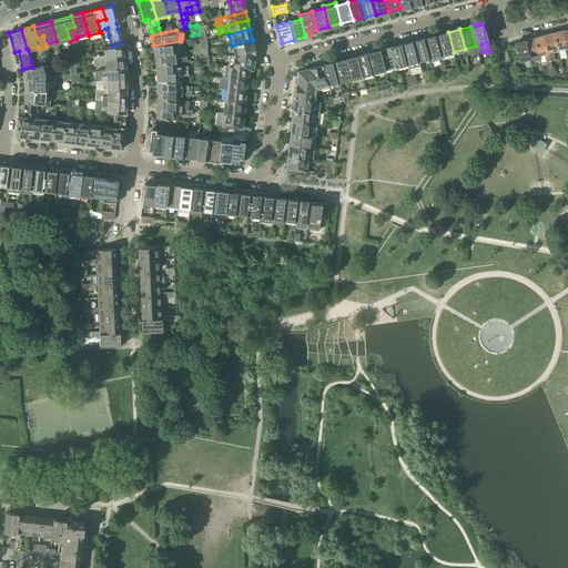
[(567,30),(564,30),(553,32),(557,51),(565,50),(565,49),(567,48),(567,30)]
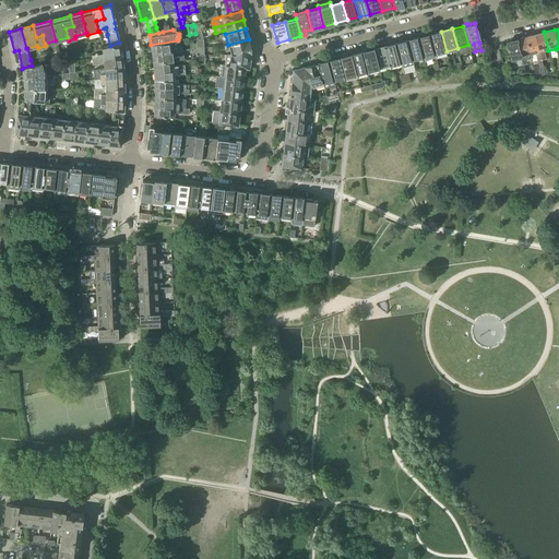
[(441,32),(430,35),(435,54),(447,51),(441,32)]
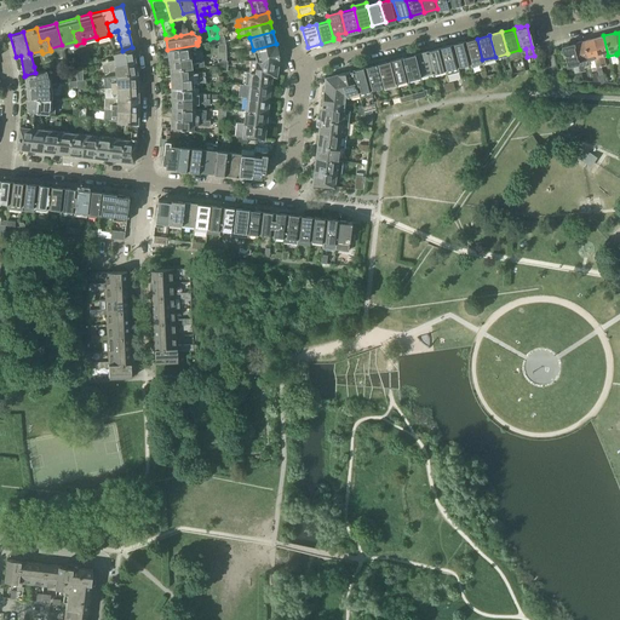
[(603,35),(593,39),(601,67),(606,65),(603,57),(608,56),(603,35)]
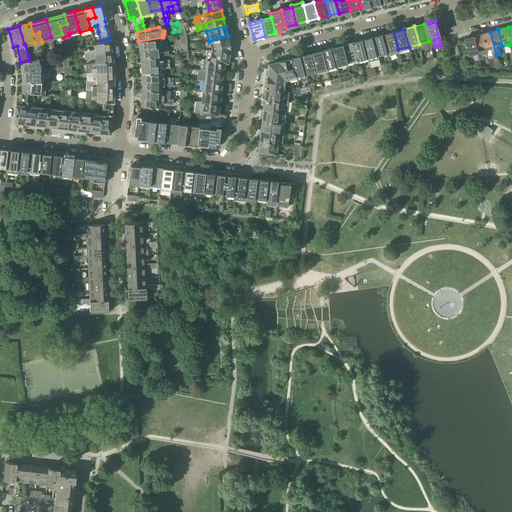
[(394,32),(384,34),(388,52),(389,55),(399,53),(398,49),(394,32)]
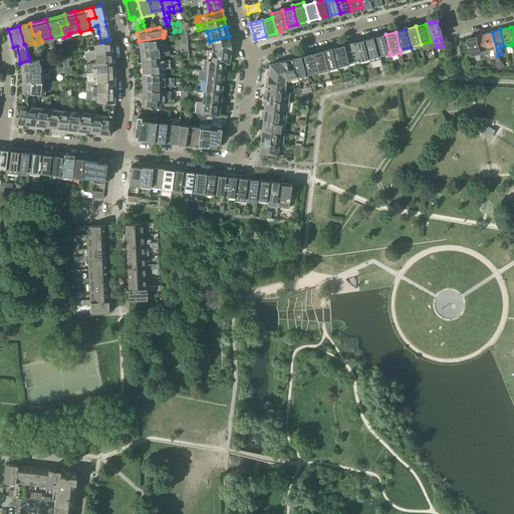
[(492,32),(483,34),(487,51),(492,49),(494,56),(498,55),(492,32)]
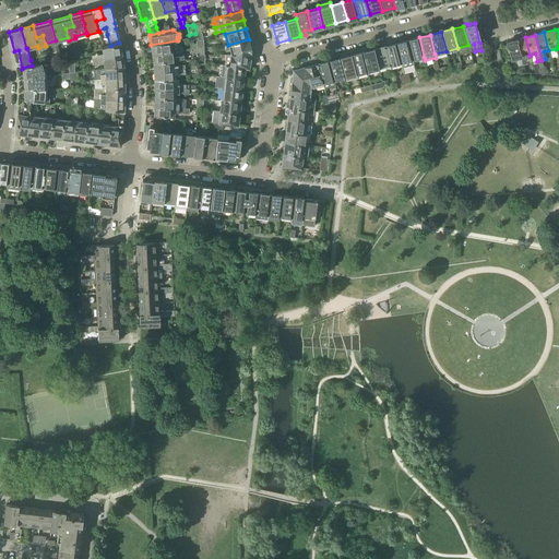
[(413,39),(408,40),(413,59),(413,60),(424,57),(419,37),(417,38),(416,37),(413,38),(413,39)]
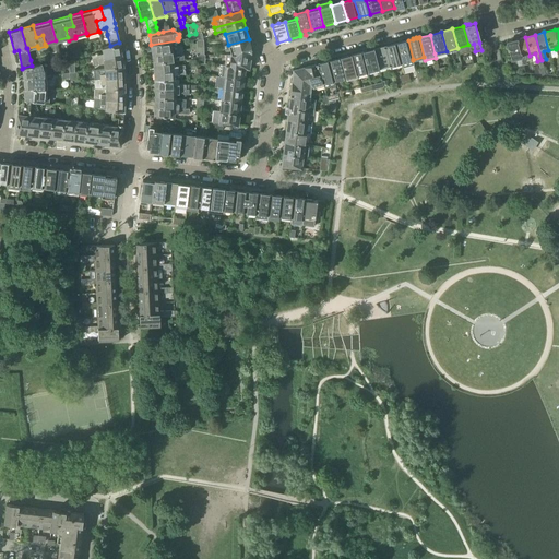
[(516,39),(523,64),(527,63),(526,60),(531,59),(530,56),(525,37),(516,39)]
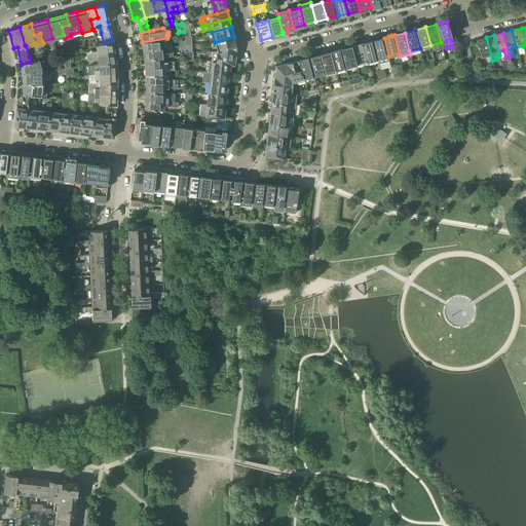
[(215,42),(217,50),(236,52),(236,49),(237,48),(234,37),(215,42)]
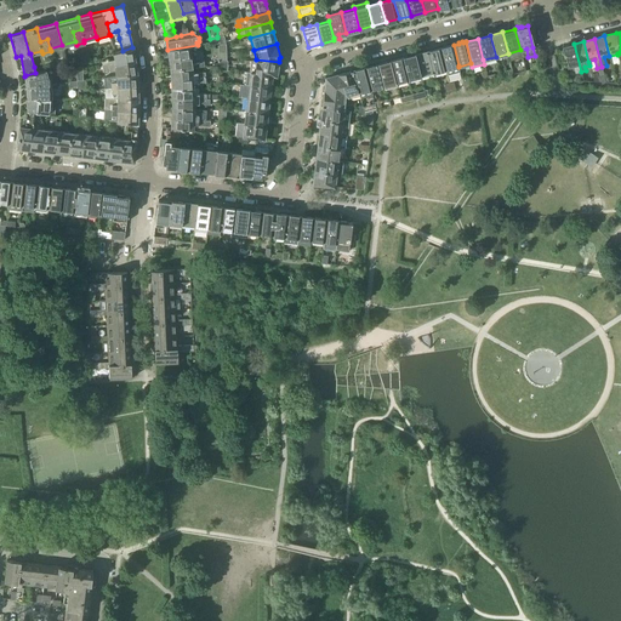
[(576,73),(581,72),(574,44),(563,46),(568,66),(574,64),(575,72),(576,73)]
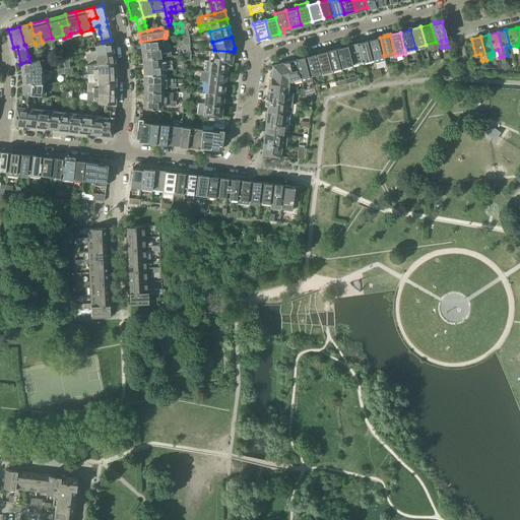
[(166,43),(166,38),(140,42),(141,50),(170,47),(170,43),(166,43)]
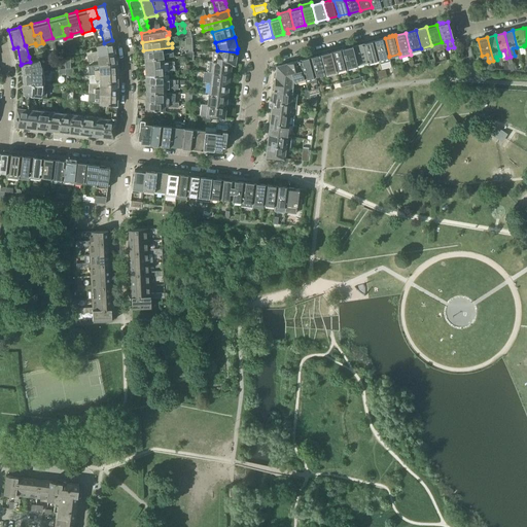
[(380,39),(374,41),(378,59),(380,64),(390,62),(389,57),(389,56),(385,38),(380,39)]
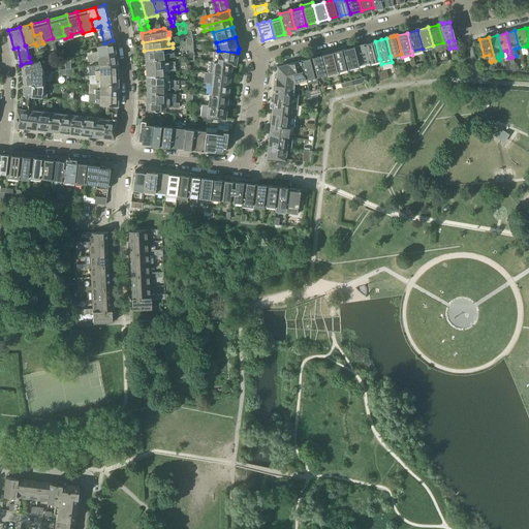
[(88,57),(115,52),(113,40),(104,43),(96,45),(97,51),(87,53),(88,57)]
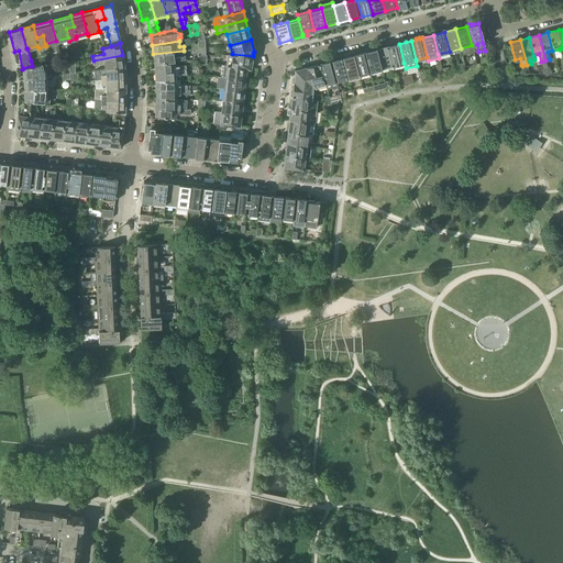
[(399,44),(388,46),(393,66),(404,63),(399,44)]
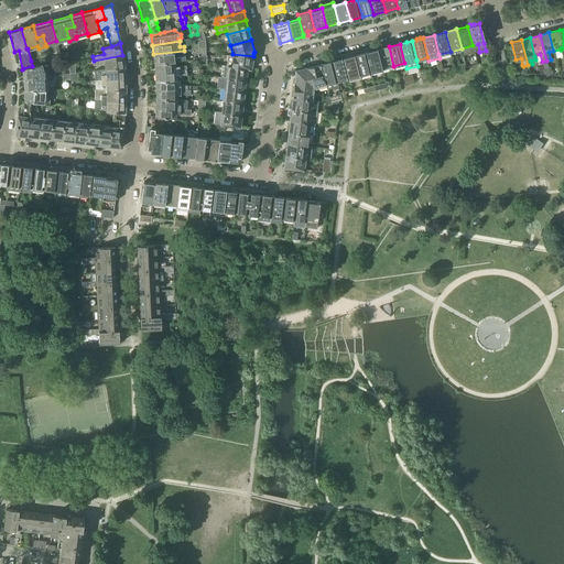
[(389,46),(378,50),(382,68),(393,66),(389,46)]
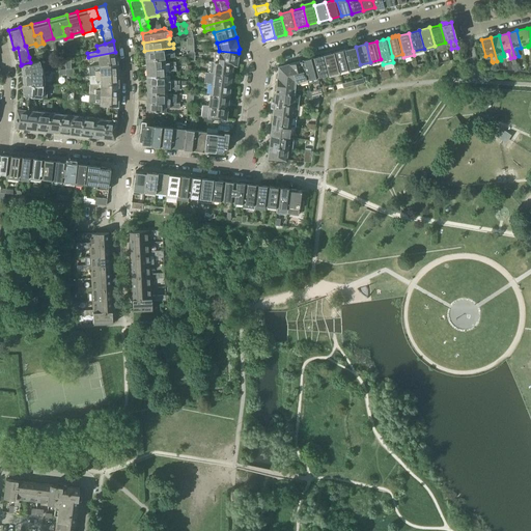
[(356,47),(345,50),(350,67),(360,64),(356,47)]
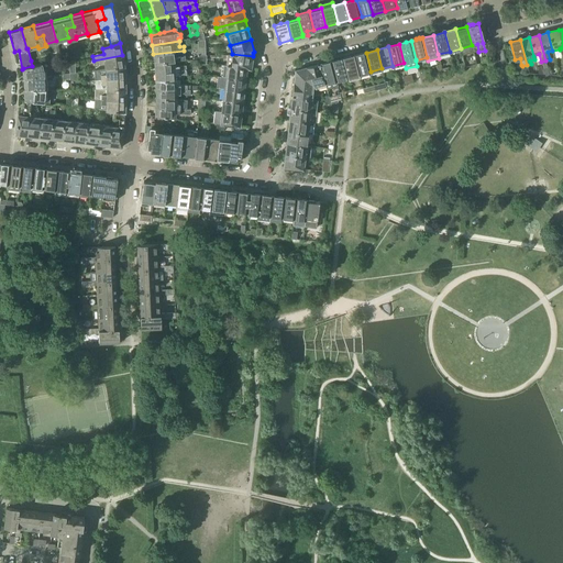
[(185,55),(184,51),(153,54),(155,63),(175,62),(175,56),(185,55)]
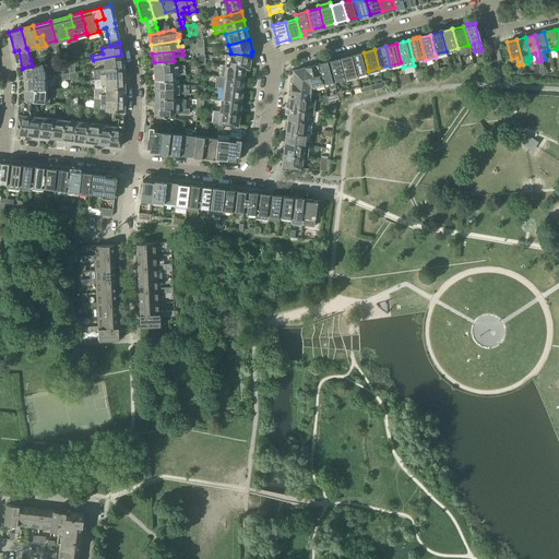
[(364,52),(352,55),(356,74),(368,71),(364,52)]
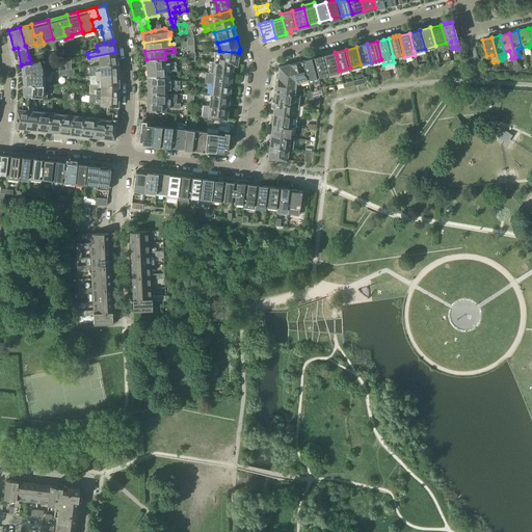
[(214,61),(214,62),(233,64),(237,65),(239,53),(219,51),(220,52),(215,52),(214,61)]
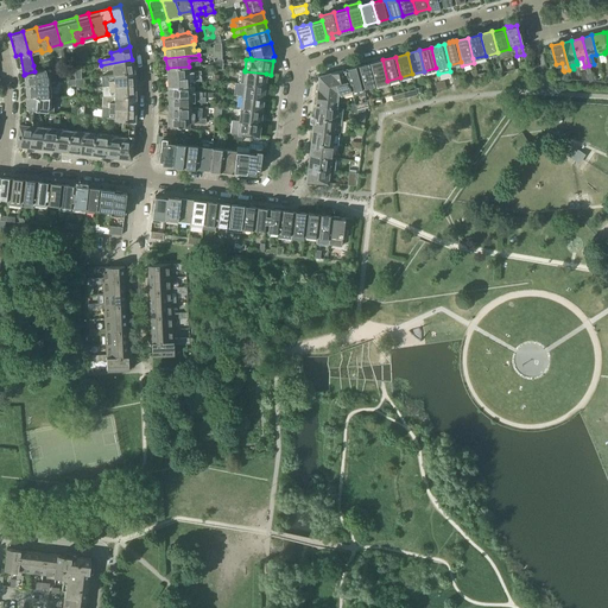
[(114,74),(133,71),(132,59),(101,65),(101,70),(113,68),(114,74)]
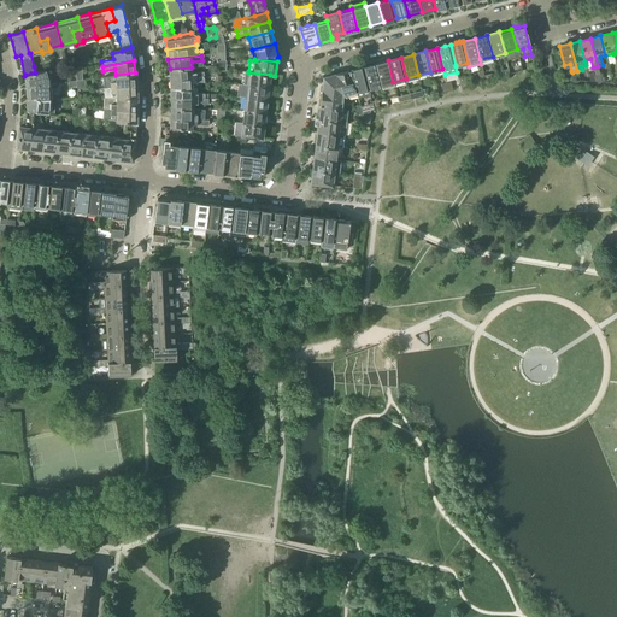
[(224,60),(216,62),(217,70),(225,71),(227,60),(225,60),(224,60)]
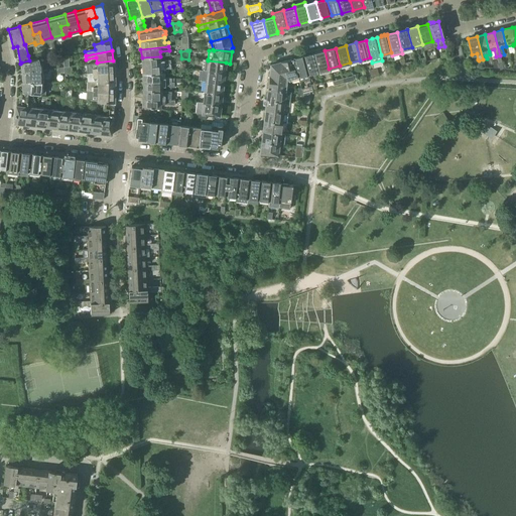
[(325,50),(314,53),(318,71),(329,69),(325,50)]
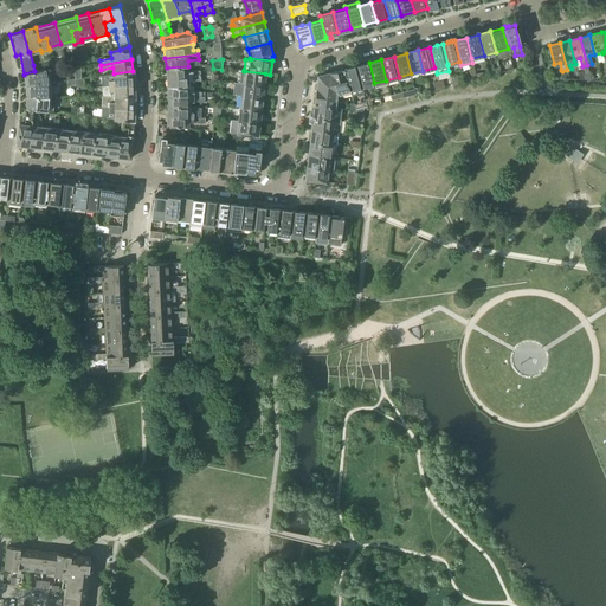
[(369,63),(356,66),(362,86),(374,83),(369,63)]
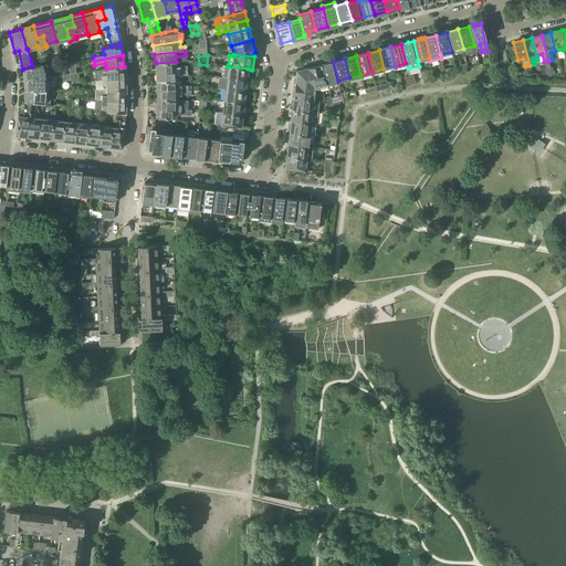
[(177,66),(176,62),(156,63),(156,72),(187,71),(187,65),(177,66)]
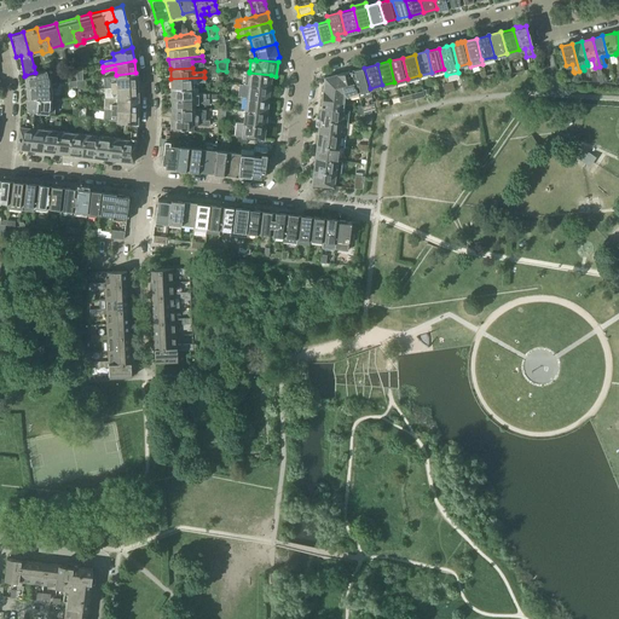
[(364,68),(353,70),(358,92),(370,88),(364,68)]
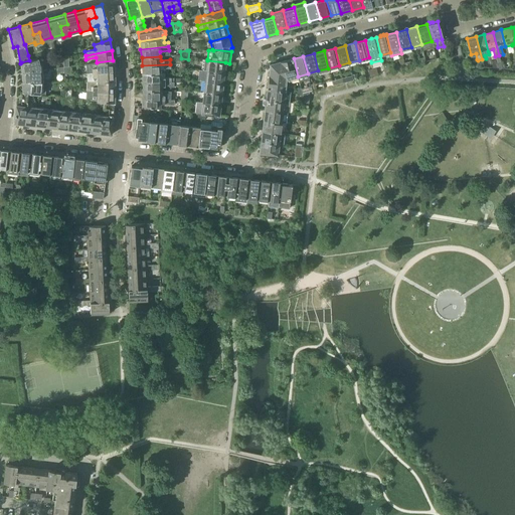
[(493,67),(502,68),(500,57),(496,58),(497,63),(496,63),(495,60),(492,61),(493,67)]
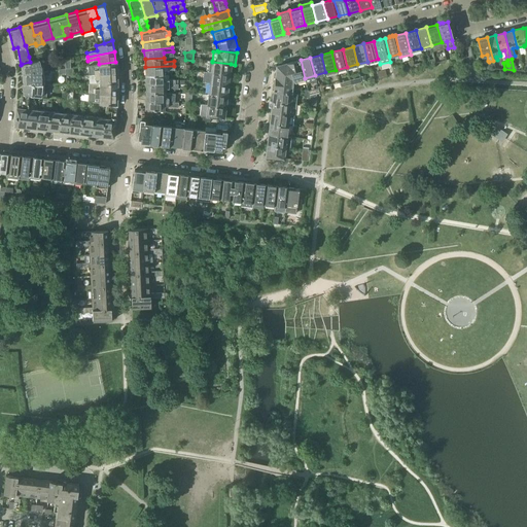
[(23,71),(24,75),(43,72),(43,67),(43,66),(40,67),(39,60),(30,62),(22,64),(22,66),(21,67),(21,70),(23,71)]
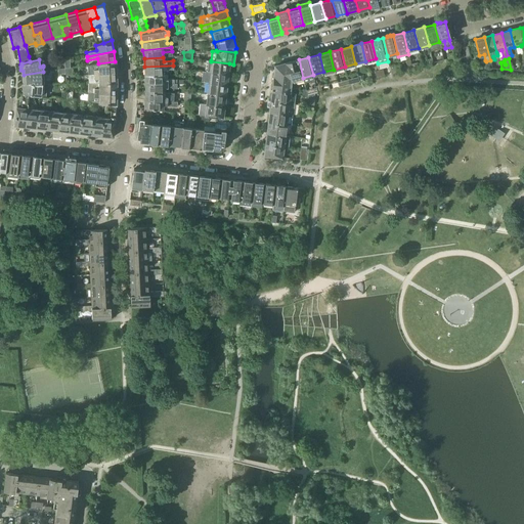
[(299,59),(274,66),(292,82),(292,81),(293,84),(304,81),(303,78),(299,59)]
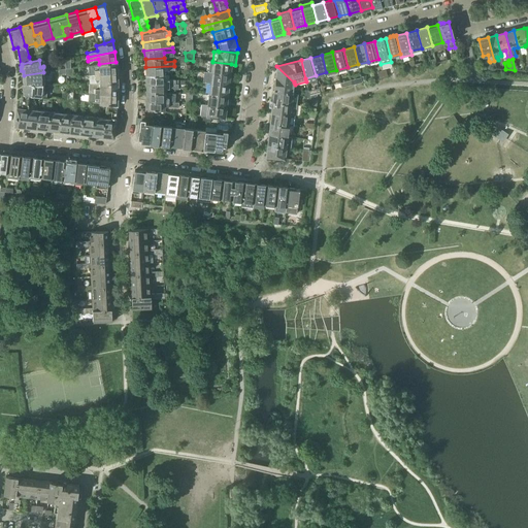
[(231,64),(212,62),(207,61),(206,72),(208,72),(230,75),(231,64)]
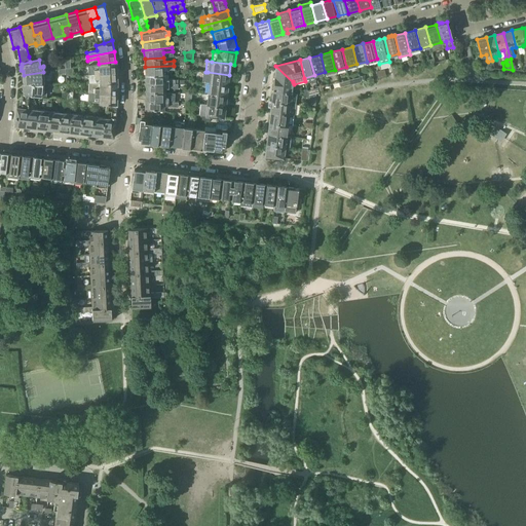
[(89,75),(116,72),(116,62),(115,62),(99,64),(88,65),(89,75)]
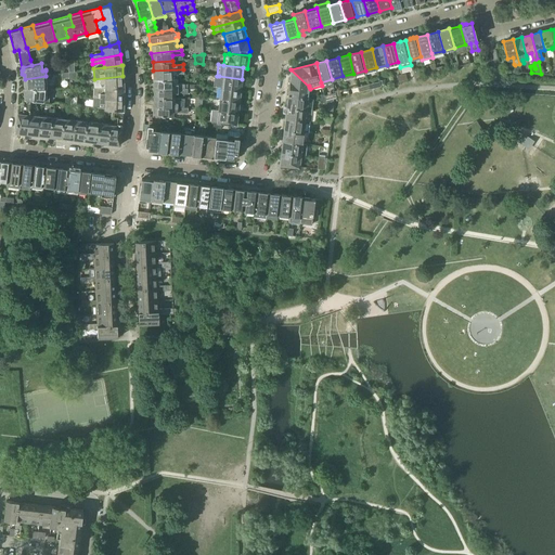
[(184,74),(183,69),(153,71),(153,79),(173,79),(173,75),(184,74)]
